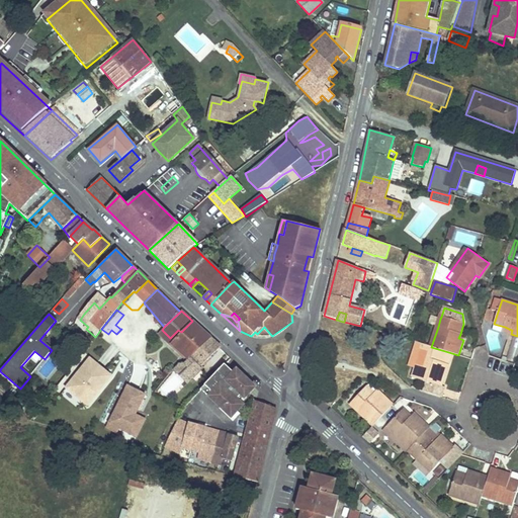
[(128,319),(123,315),(115,325),(120,329),(121,329),(128,319)]
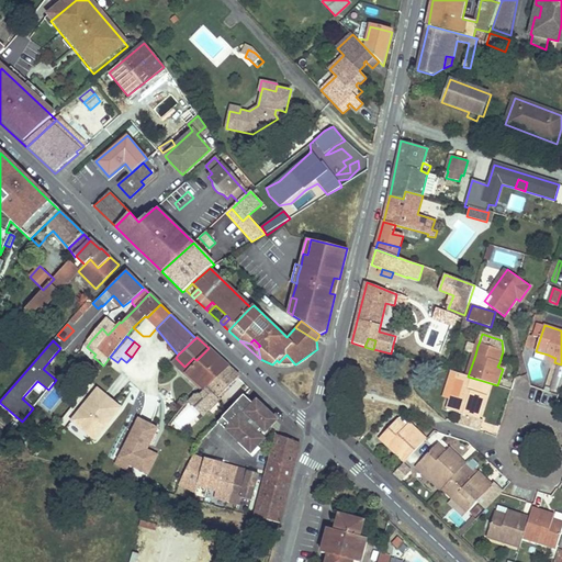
[(475,355),(478,346),(468,343),(464,350),(465,350),(474,355),(475,355)]
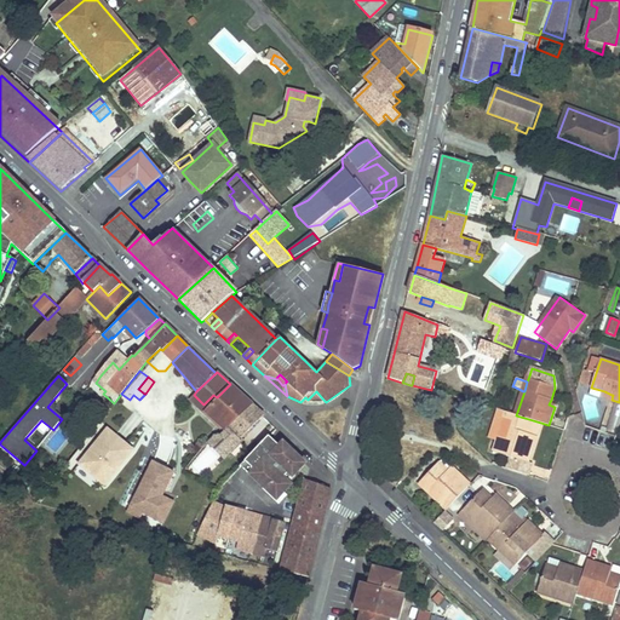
[(224,431),(252,405),(230,384),(217,397),(216,399),(204,411),(204,412),(224,431)]
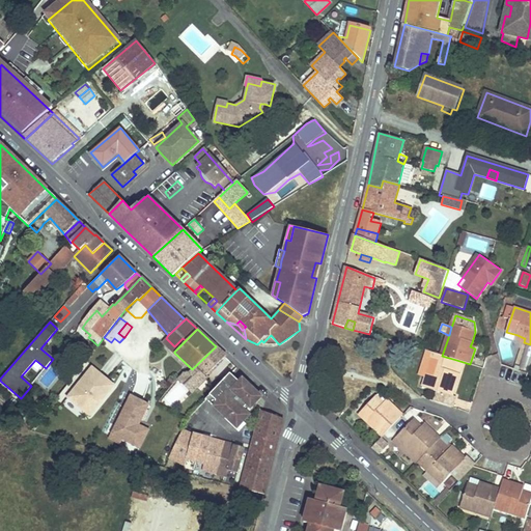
[(174,352),(185,341),(186,340),(183,338),(174,346),(166,338),(163,341),(174,353),(174,352)]
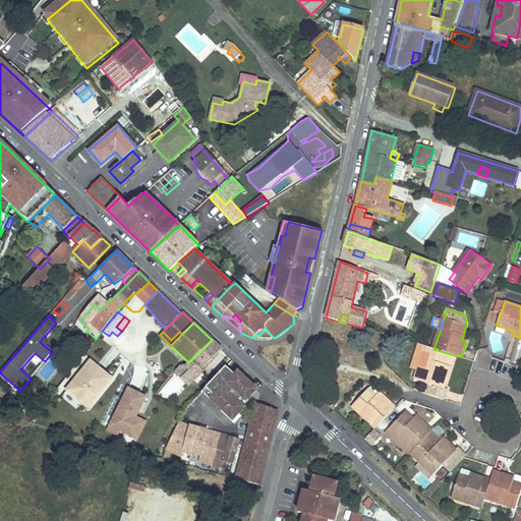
[(220,349),(212,340),(188,362),(186,364),(178,365),(173,372),(181,380),(188,387),(201,372),(199,370),(220,349)]
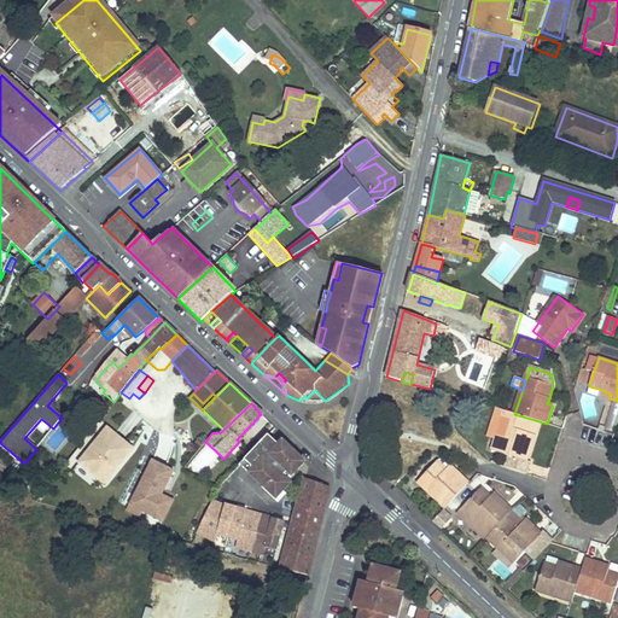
[(525,441),(528,433),(528,432),(531,419),(514,414),(503,410),(491,450),(509,456),(506,468),(526,474),(530,462),(526,461),(534,443),(525,441)]
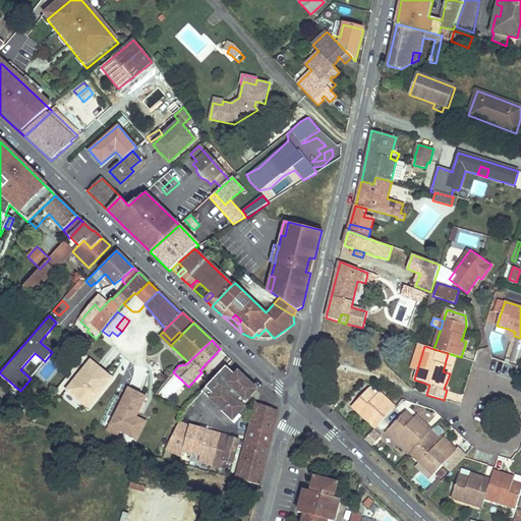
[(60,393),(92,411),(113,377),(90,361),(83,370),(76,366),(60,393)]
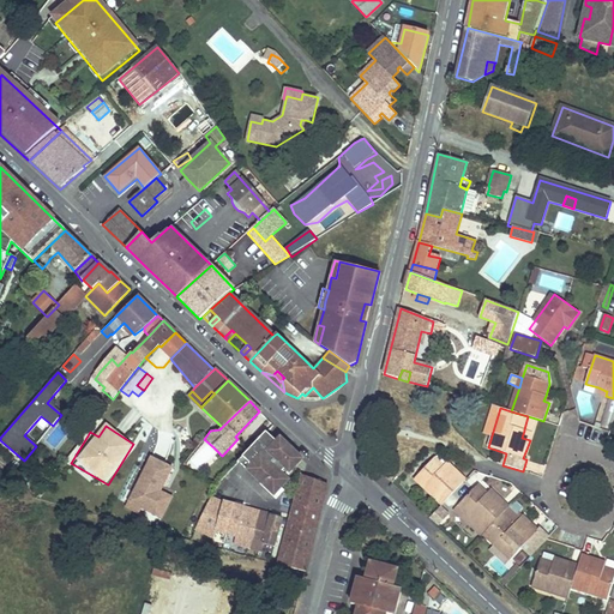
[(530,440),(531,433),(524,429),(524,431),(522,438),(530,440)]
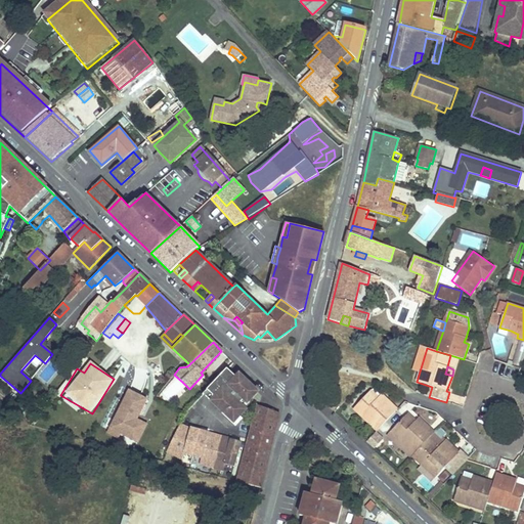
[(233,377),(227,372),(203,395),(211,402),(236,422),(247,407),(244,405),(239,402),(243,398),(245,399),(250,392),(249,387),(234,375),(233,377)]
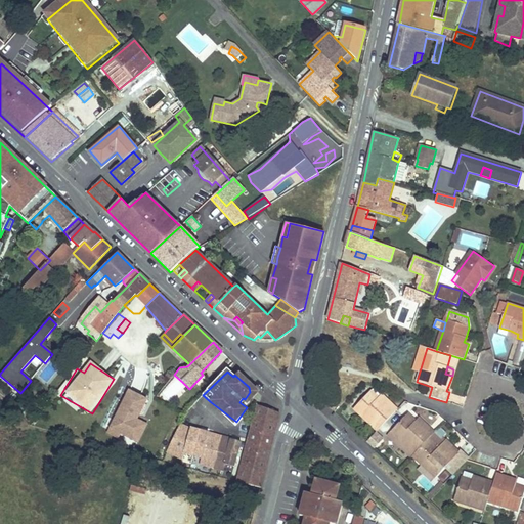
[(256,389),(235,373),(234,375),(249,387),(250,392),(245,399),(243,398),(239,402),(244,405),(256,389)]
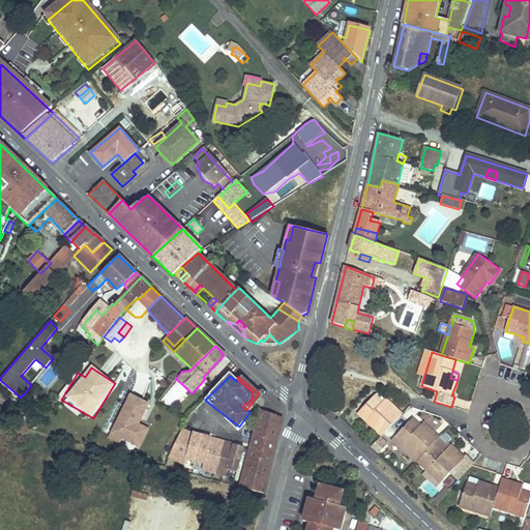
[(150,429),(141,424),(150,404),(128,394),(109,440),(120,445),(122,442),(141,450),(150,429)]
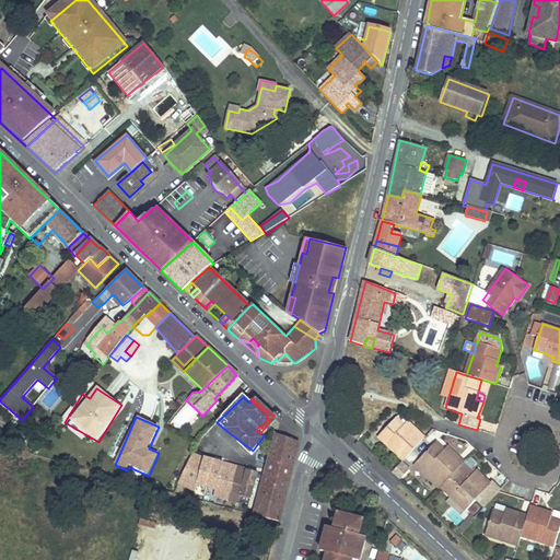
[(404,461),(426,438),(412,426),(409,429),(405,426),(397,418),(378,436),(404,461)]
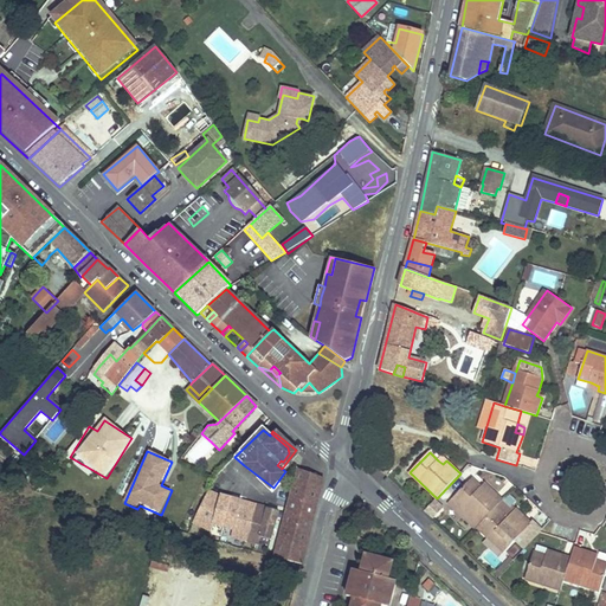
[(301,565),(322,478),(300,469),(274,556),(301,565)]
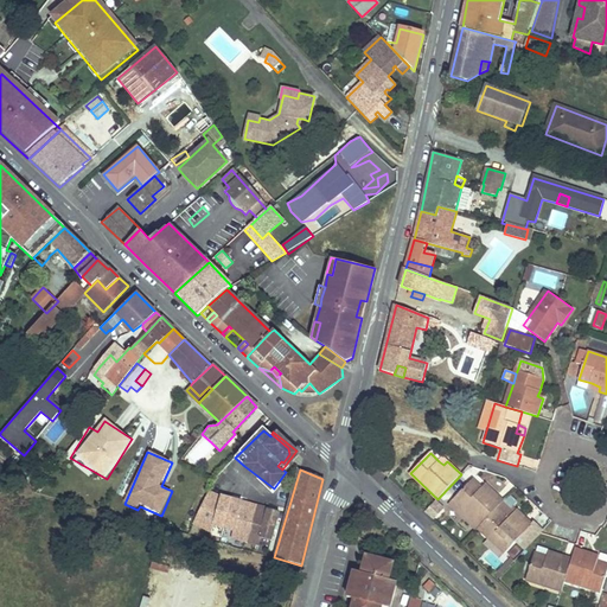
[(497,508),(503,502),(504,502),(491,489),(486,493),(481,489),(472,480),(453,500),(479,526),(481,524),(497,508)]
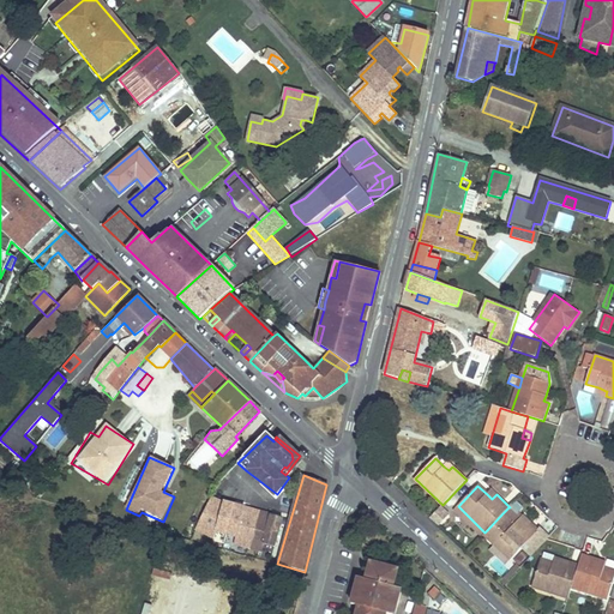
[(497,494),(492,489),(487,494),(492,499),(497,494)]
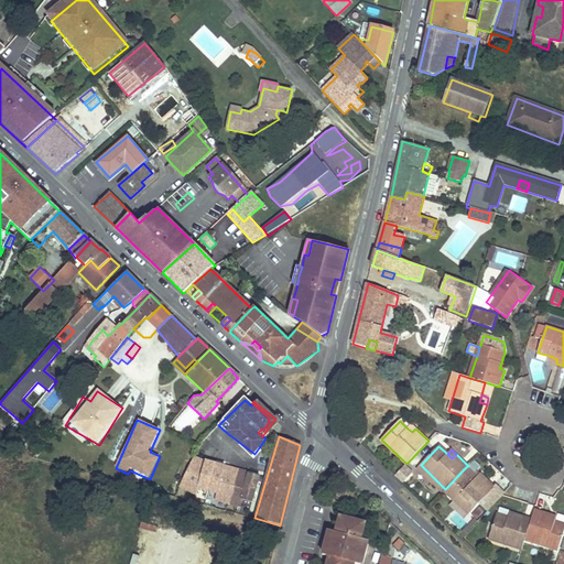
[(224,467),(204,462),(204,463),(203,468),(199,466),(202,462),(193,457),(179,487),(196,496),(197,488),(207,491),(217,494),(215,500),(228,503),(241,507),(242,499),(252,502),(259,475),(248,473),(247,479),(243,478),(245,472),(227,467),(226,474),(223,474),(224,467)]
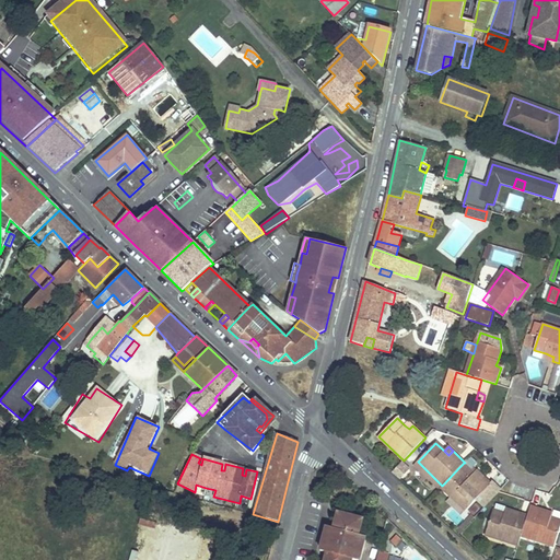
[(401,463),(392,474),(399,480),(409,470),(401,463)]
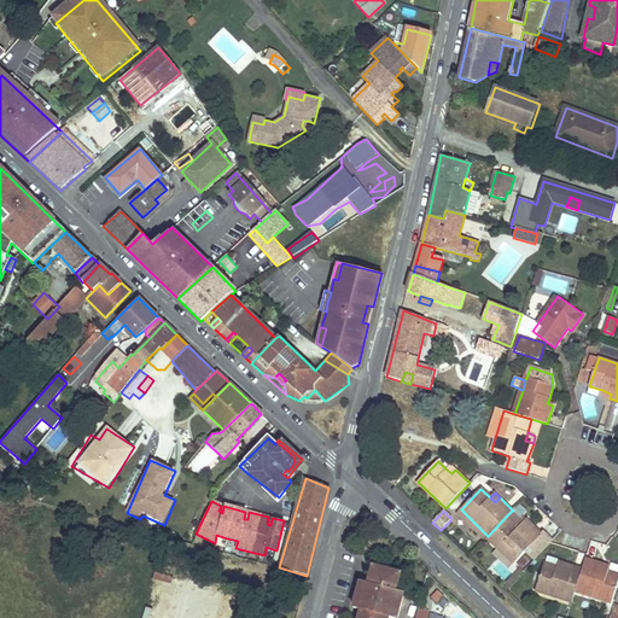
[(518,529),(524,522),(512,511),(506,517),(518,528),(518,529)]
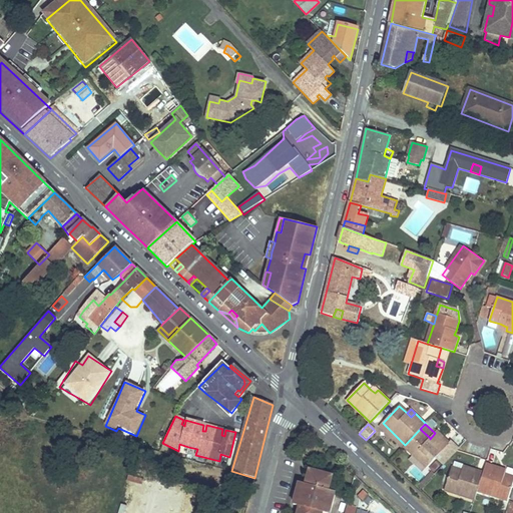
[(426,468),(450,444),(437,431),(435,433),(430,439),(430,438),(420,429),(407,443),(420,456),(419,456),(417,458),(416,459),(426,468)]
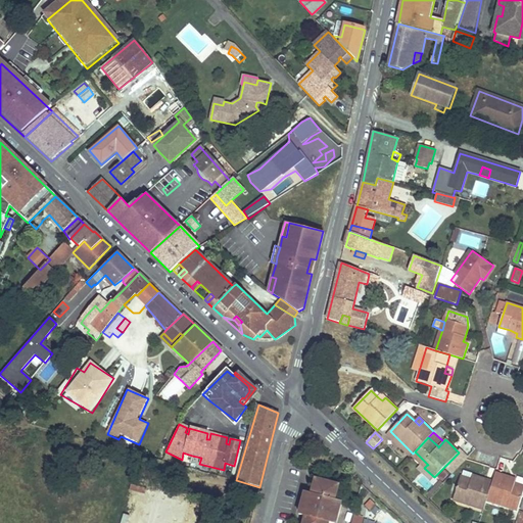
[(428,465),(415,452),(413,454),(412,455),(424,468),(425,467),(427,465),(428,465)]
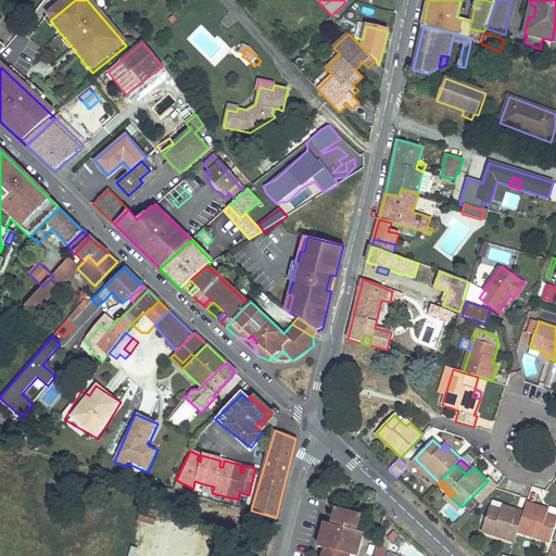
[(458,512),(462,507),(451,497),(447,502),(458,512)]
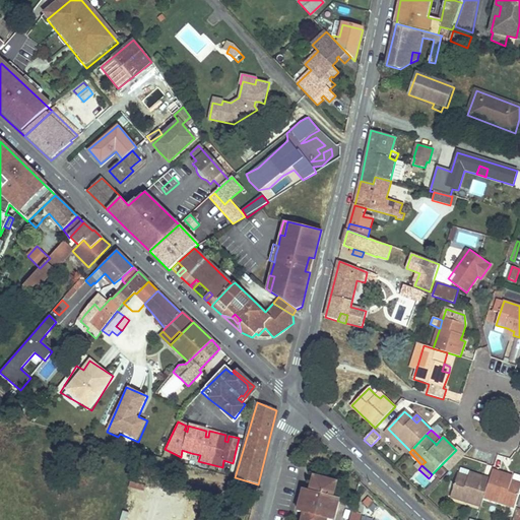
[(74,484),(77,471),(65,467),(61,480),(74,484)]
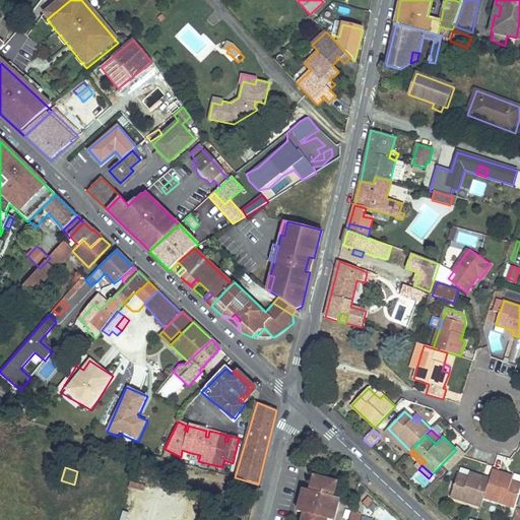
[(446,472),(442,468),(436,474),(439,477),(440,478),(446,472)]
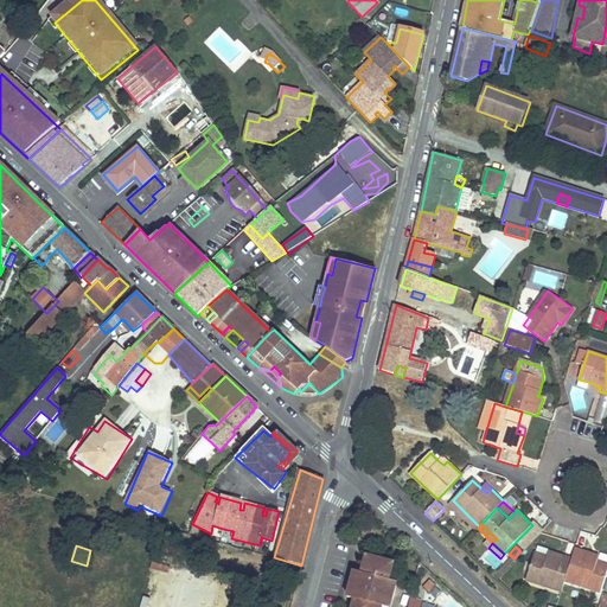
[(600,593),(606,570),(606,564),(598,562),(593,561),(594,555),(576,549),(572,560),(566,581),(600,593)]
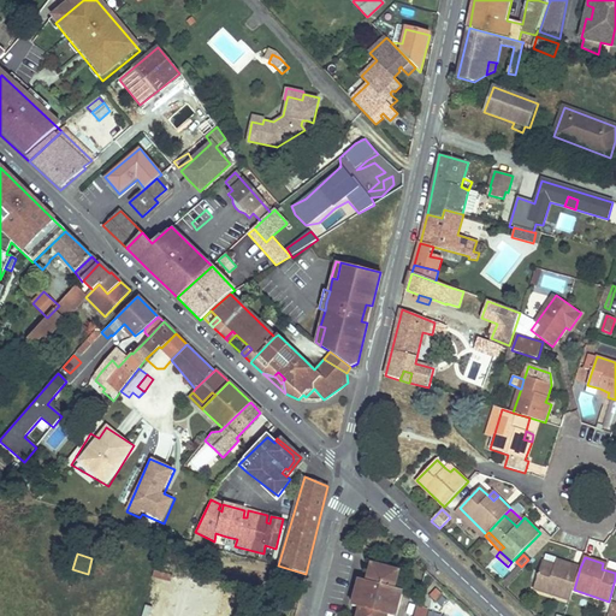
[(574,590),(580,568),(562,562),(561,567),(555,564),(543,561),(534,588),(570,600),(574,590)]
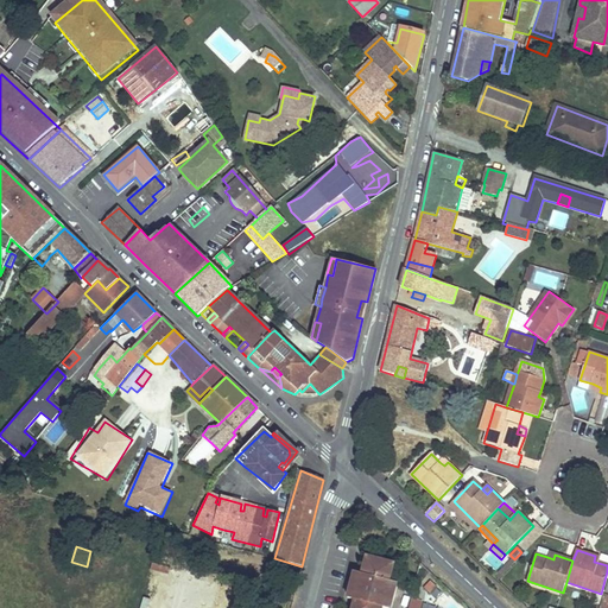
[(390,607),(397,584),(390,582),(394,565),(368,557),(363,575),(355,572),(347,599),(355,601),(353,607),(390,607)]
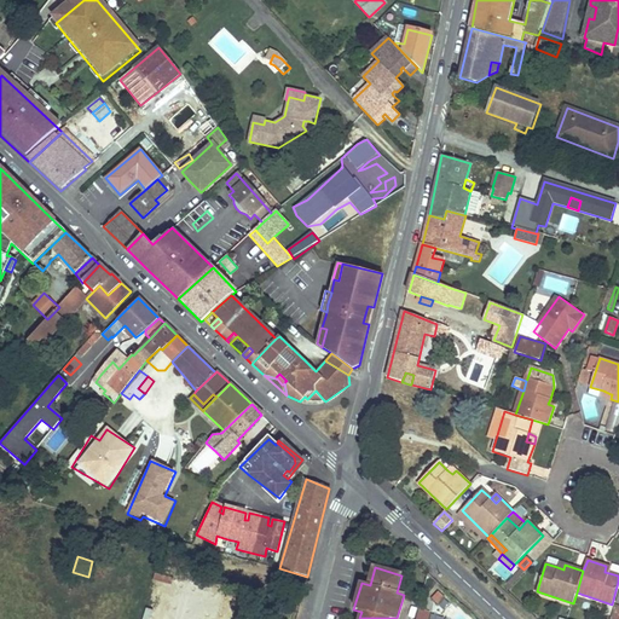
[(508,589),(525,571),(524,570),(522,568),(505,586),(508,589)]
